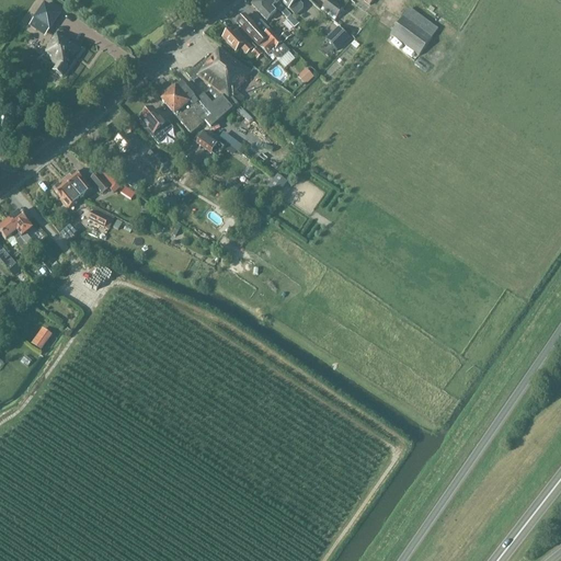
[(276,13),(273,10),(275,7),(287,20),(290,15),(275,0),(258,0),(252,6),(267,22),(276,13)]
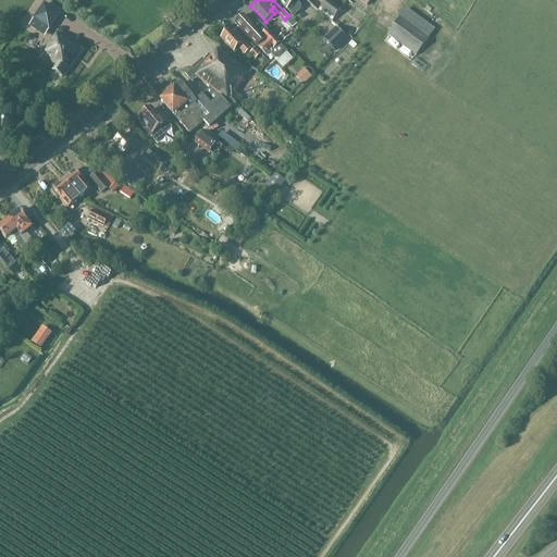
[(301,5),(295,0),(276,0),(293,16),(301,9),(301,5)]
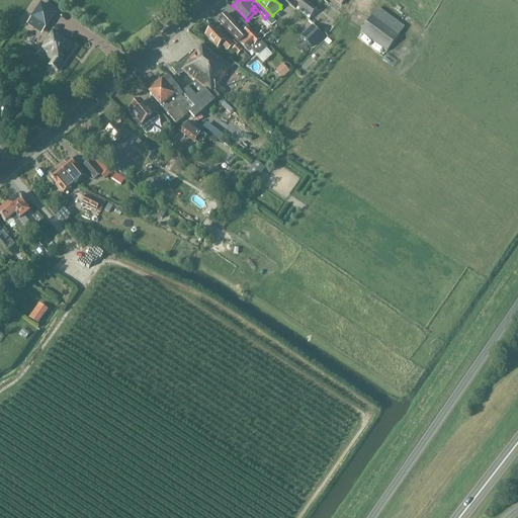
[(309,20),(312,16),(318,8),(306,0),(303,0),(298,6),(298,7),(295,10),(309,20)]
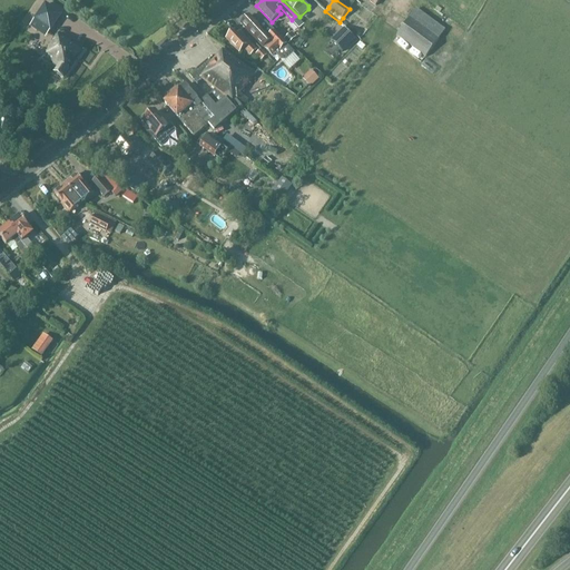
[(60,15),(46,5),(30,27),(37,31),(39,28),(48,33),(60,15)]
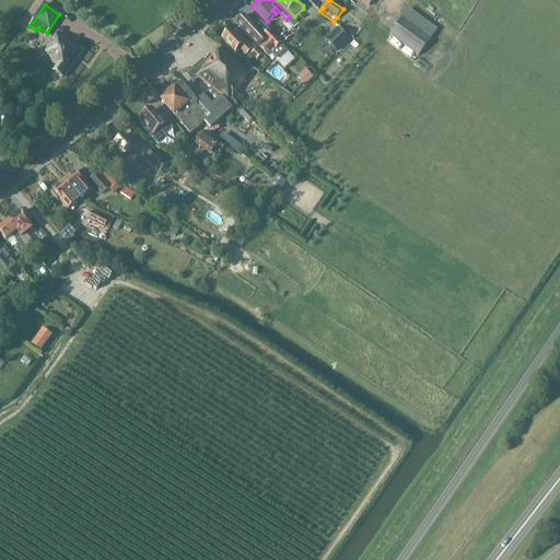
[(419,55),(431,38),(438,30),(408,9),(403,18),(391,34),(419,55)]
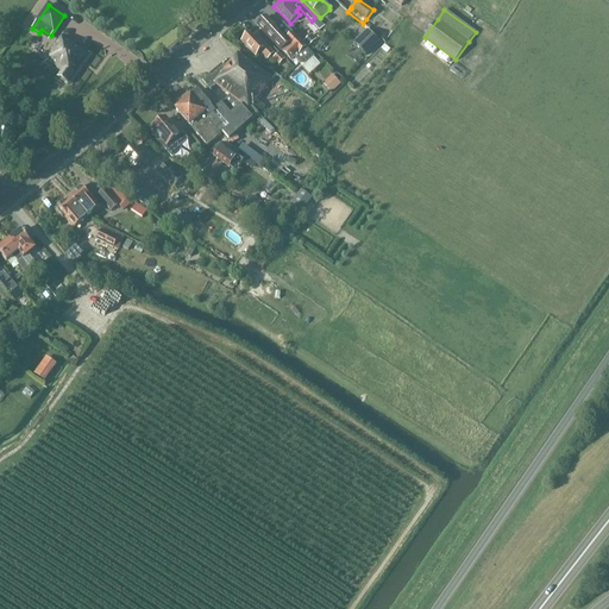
[(259,25),(258,26),(274,42),(284,52),(292,61),(294,58),(301,66),(306,66),(315,57),(306,48),(307,46),(294,33),(286,41),(281,35),(282,35),(267,18),(265,19),(263,19),(259,23),(259,25)]
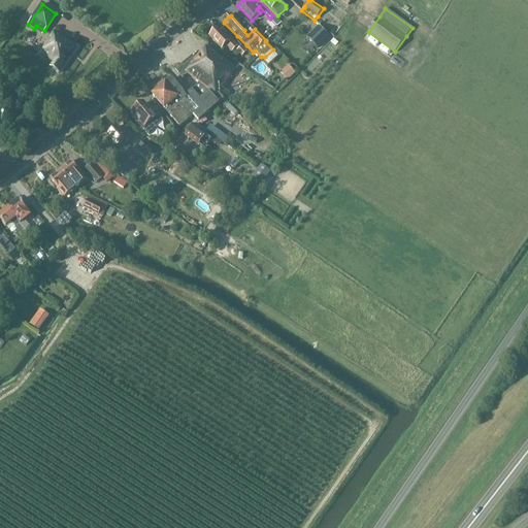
[(319,26),(306,38),(318,50),(330,37),(319,26)]
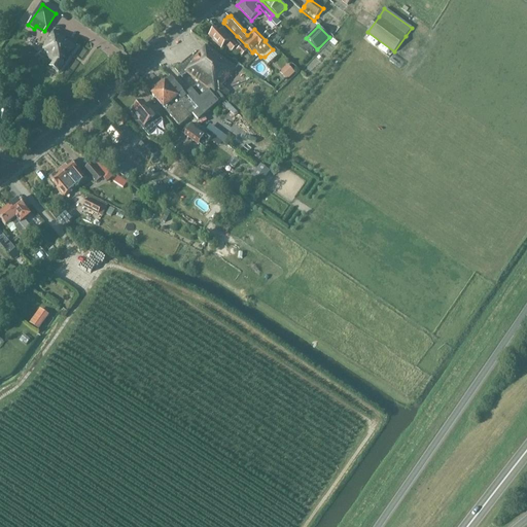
[(238,47),(235,44),(231,40),(232,40),(222,30),(219,33),(217,30),(210,36),(221,48),(226,44),(230,48),(233,51),(238,47)]
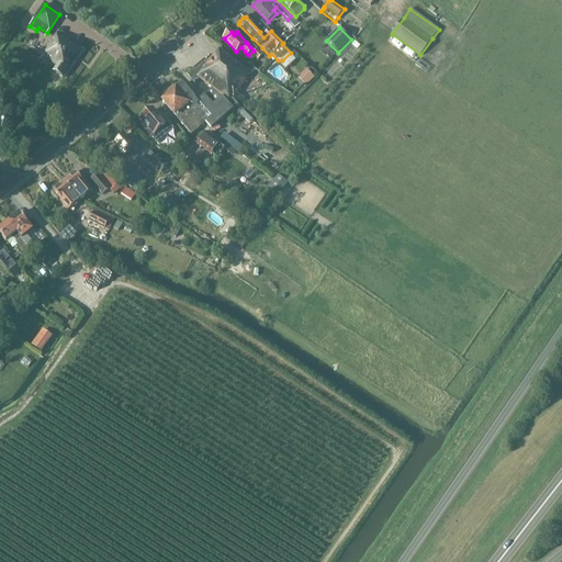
[(288,32),(281,37),(285,43),(292,37),(288,32)]
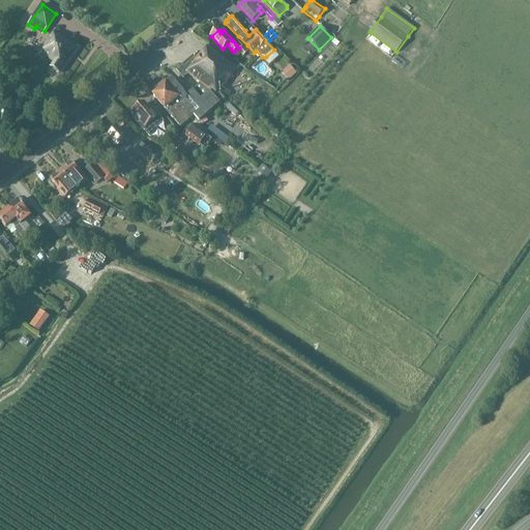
[(59,74),(78,47),(55,31),(43,47),(45,48),(40,55),(53,63),(50,67),(59,74)]
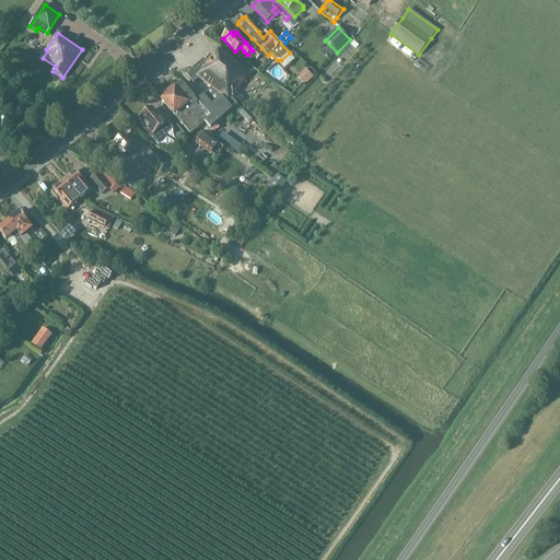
[(218,49),(197,78),(212,89),(230,101),(237,105),(243,96),(236,92),(246,78),(247,78),(251,71),(249,72),(218,49)]
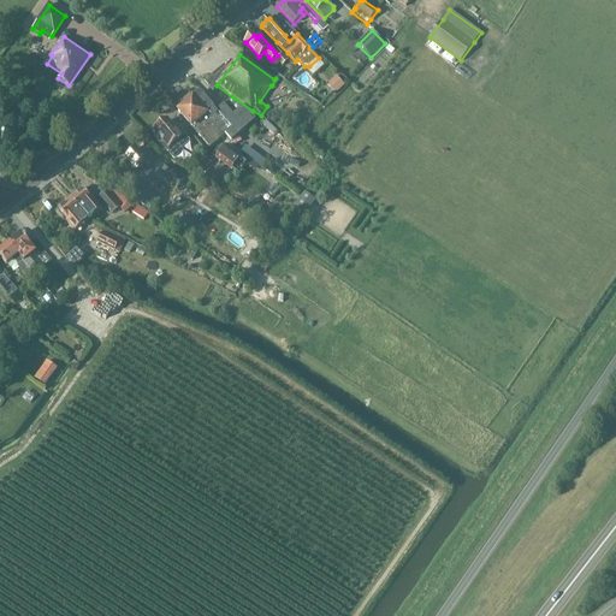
[(282,54),(277,58),(283,65),(288,60),(282,54)]
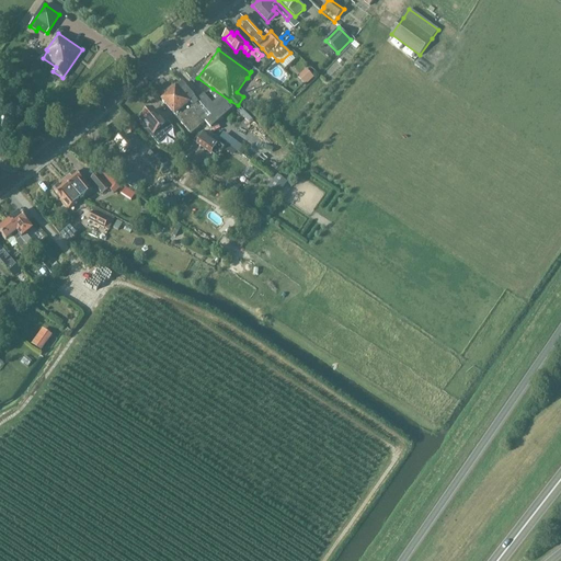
[(307,70),(298,78),(306,86),(313,78),(307,70)]
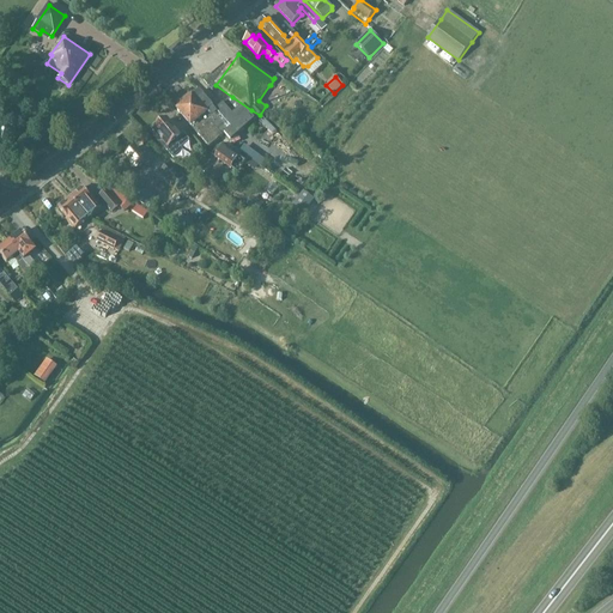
[(232,97),(216,111),(199,92),(177,111),(210,147),(224,134),(230,141),(260,115),(252,110),(232,97)]
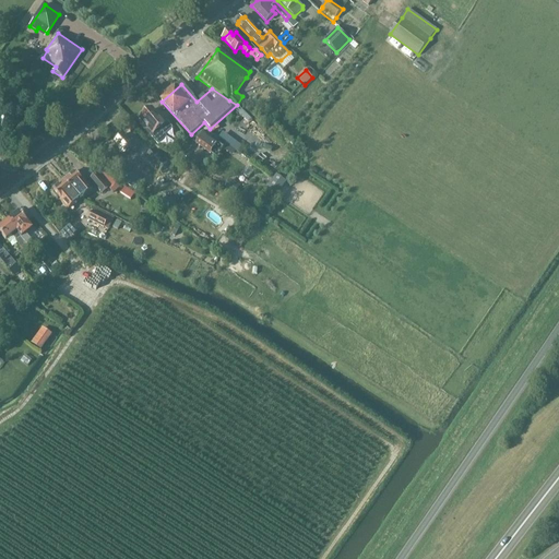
[(164,135),(173,129),(167,122),(165,125),(152,109),(141,119),(153,133),(150,135),(158,145),(166,138),(164,135)]
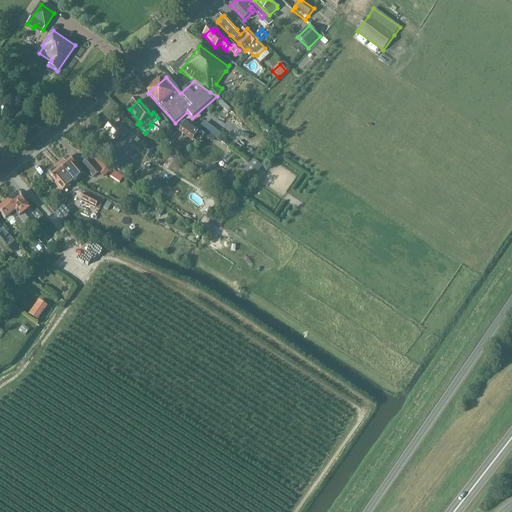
[(179,132),(193,142),(200,131),(187,121),(179,132)]
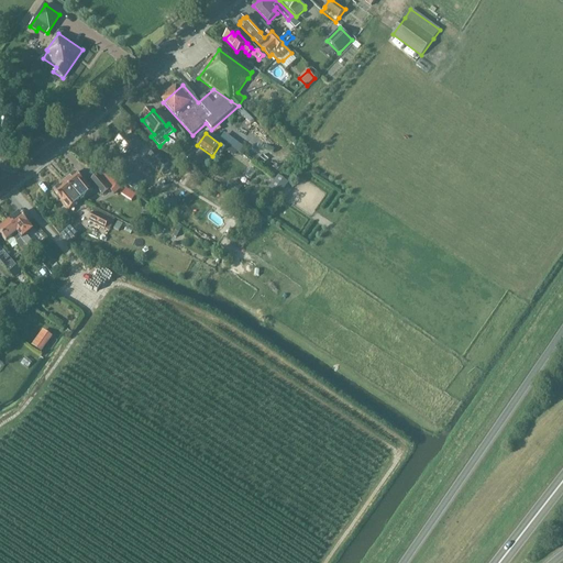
[(140,161),(146,154),(140,146),(141,146),(133,139),(131,141),(125,135),(114,144),(127,157),(132,153),(140,161)]
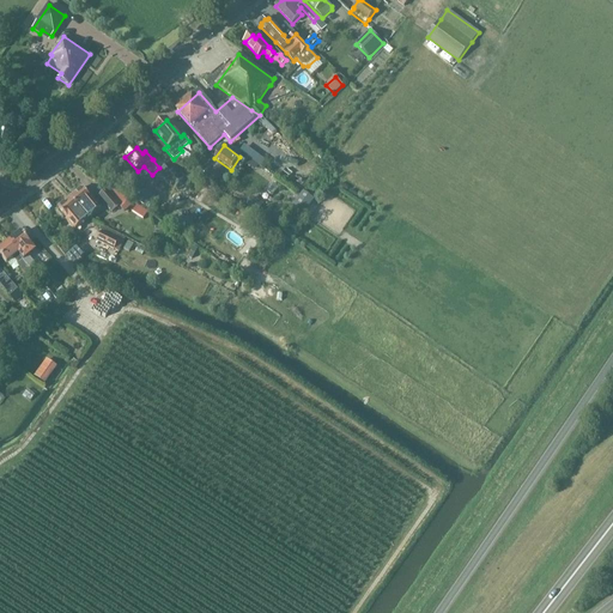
[(159,173),(173,188),(184,177),(170,163),(159,173)]
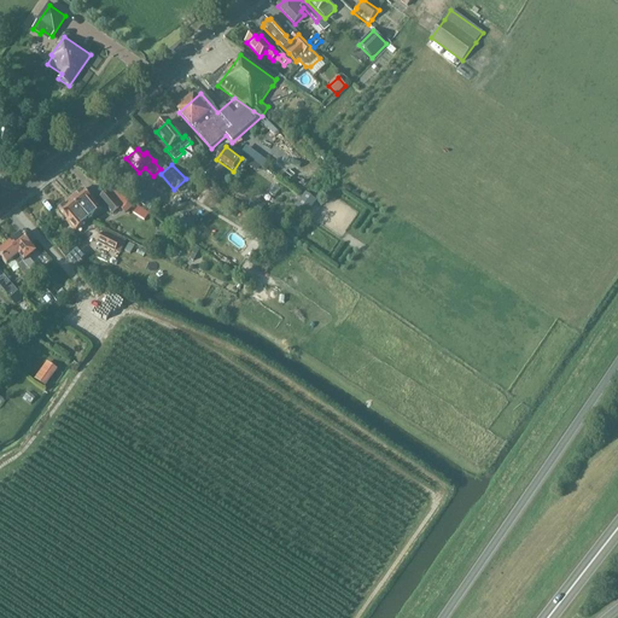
[(151,213),(158,203),(132,184),(126,193),(151,213)]
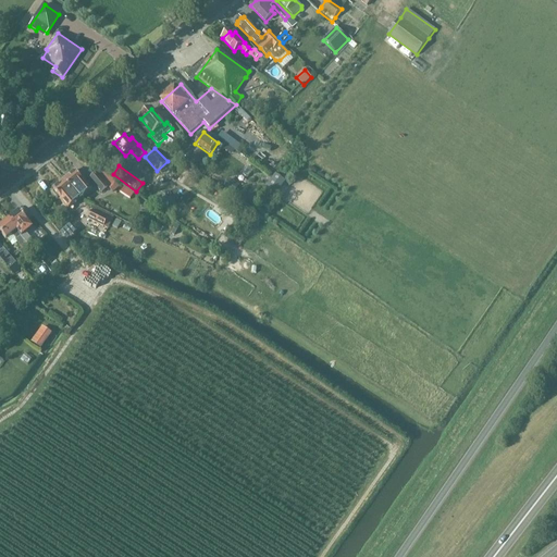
[(108,187),(109,186),(114,182),(116,180),(113,175),(109,178),(100,170),(96,173),(90,178),(102,192),(108,187)]
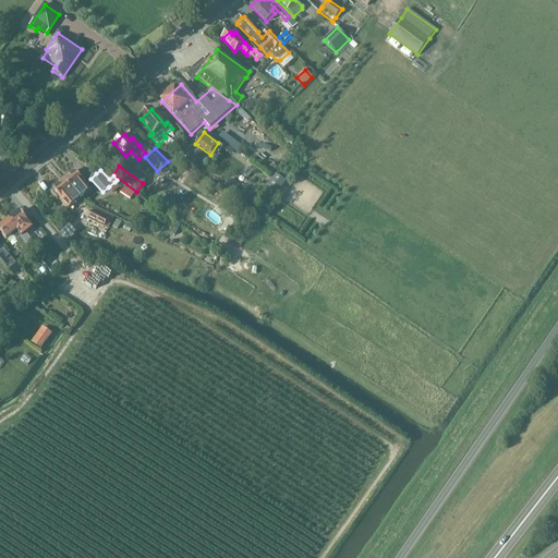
[(86,179),(83,181),(74,171),(63,180),(80,199),(84,196),(94,189),(86,179)]
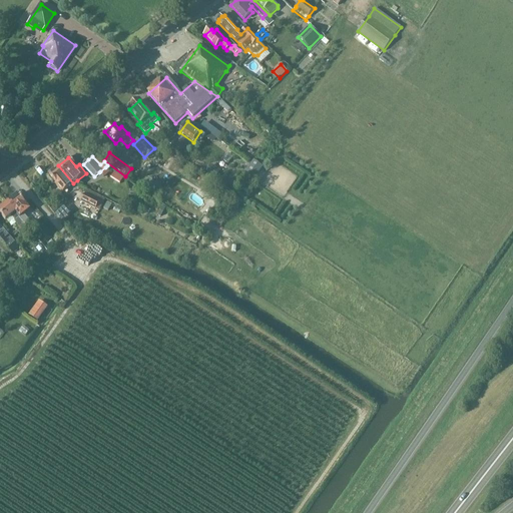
[(254,160),(245,171),(254,178),(264,166),(254,160)]
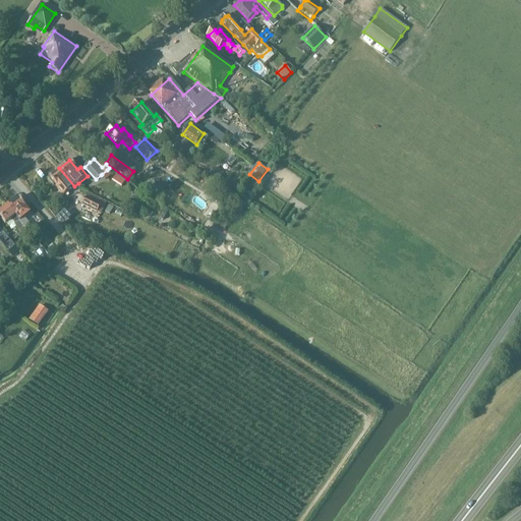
[(62,196),(74,186),(59,168),(49,177),(57,186),(55,187),(62,196)]
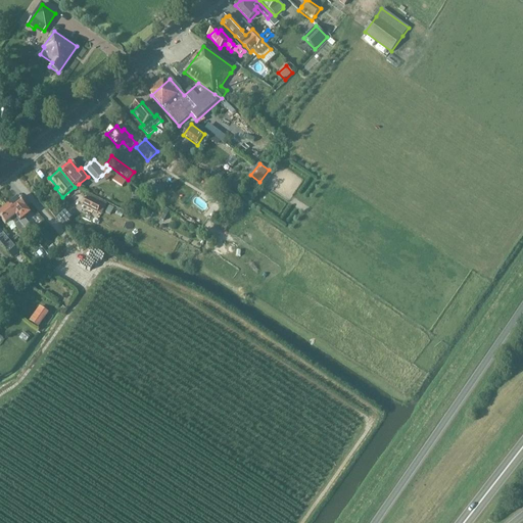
[(217,169),(210,177),(218,182),(224,174),(217,169)]
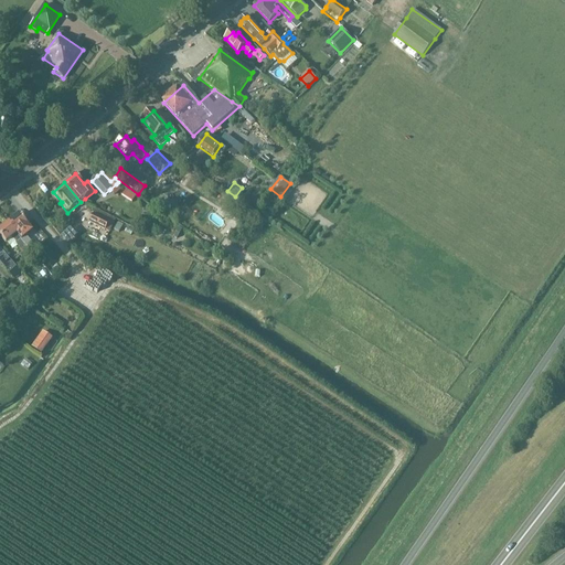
[(121,189),(116,184),(110,189),(109,190),(114,195),(121,189)]
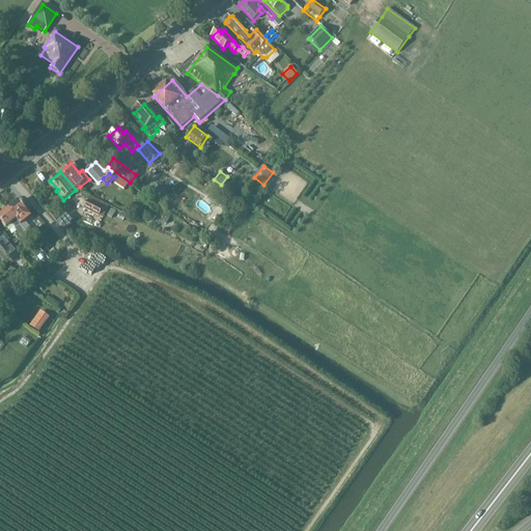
[(226,193),(219,202),(225,207),(232,198),(226,193)]
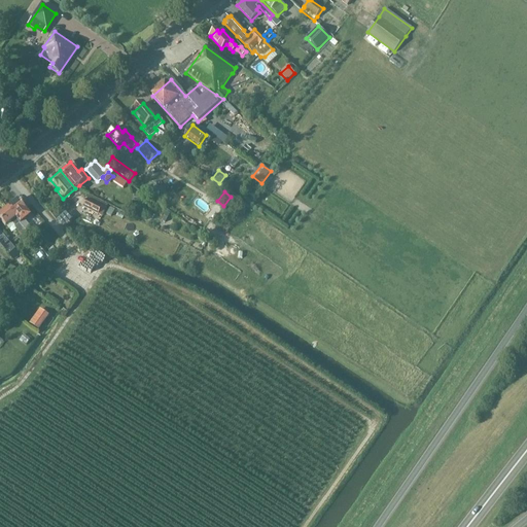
[(104,204),(90,196),(82,207),(98,216),(104,204)]
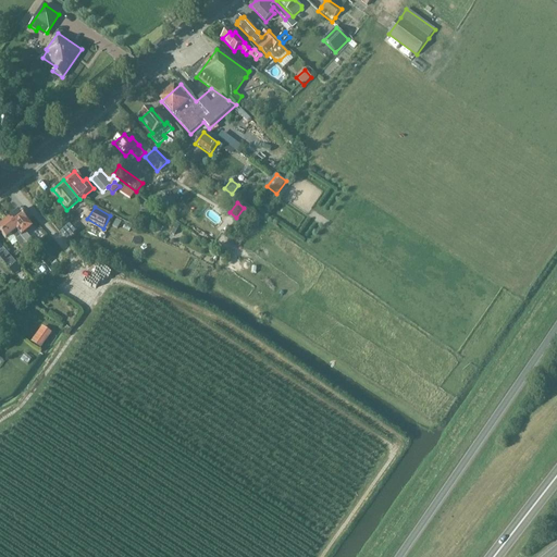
[(17,212),(8,221),(16,232),(24,240),(27,246),(33,242),(24,232),(31,227),(17,212)]
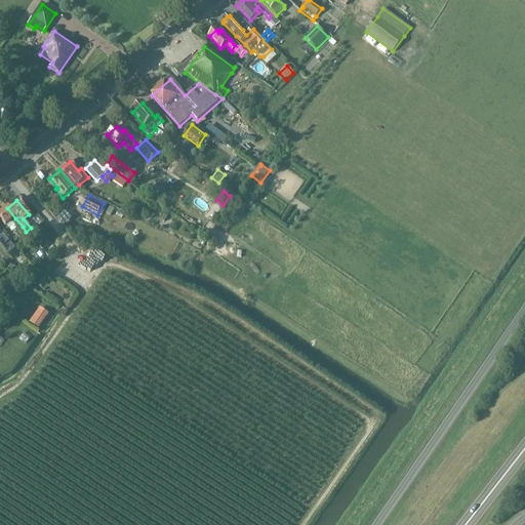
[(23,227),(15,218),(7,208),(0,213),(0,219),(5,227),(11,220),(18,231),(17,232),(21,236),(26,232),(23,227)]
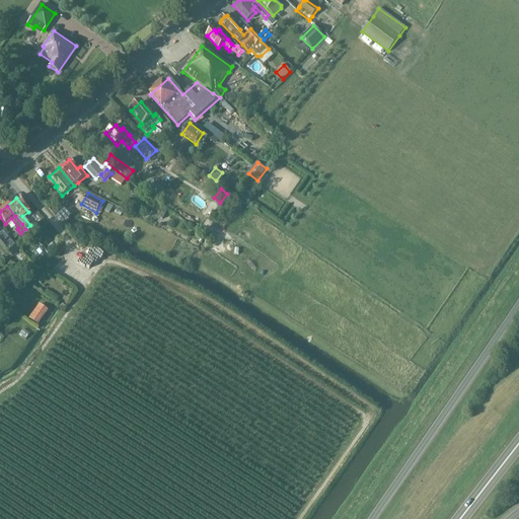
[(0,243),(7,252),(15,246),(3,232),(0,228),(0,243)]
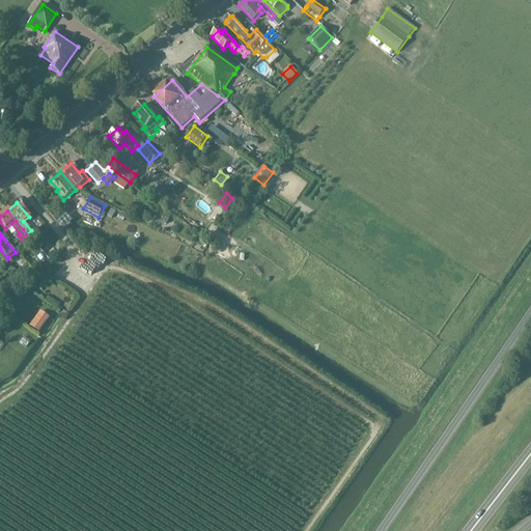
[(9,269),(5,273),(18,281),(20,277),(19,276),(19,275),(9,269)]
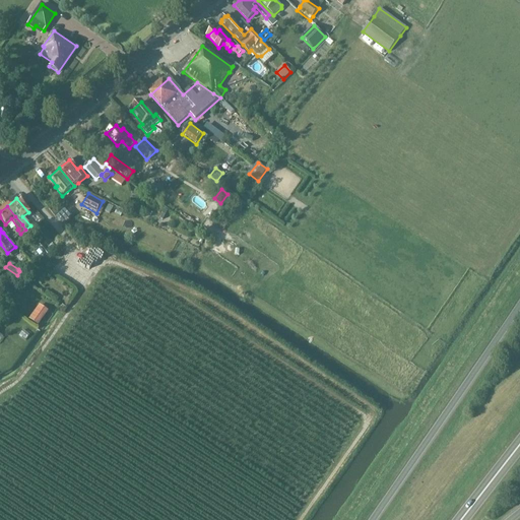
[(41,307),(30,321),(37,325),(47,311),(41,307)]
